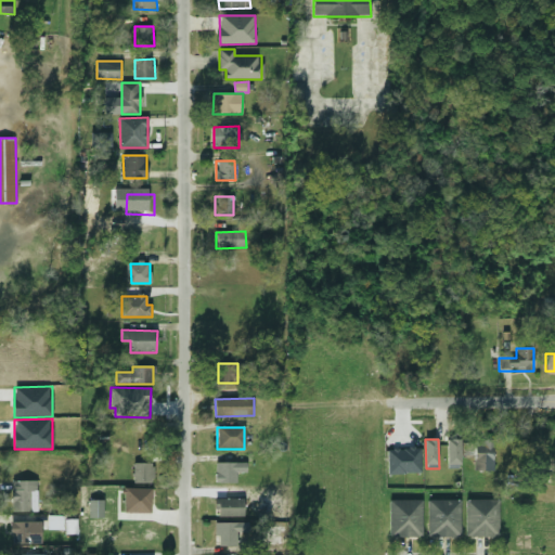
[(462,439),(449,439),(448,467),(461,468),(462,439)]
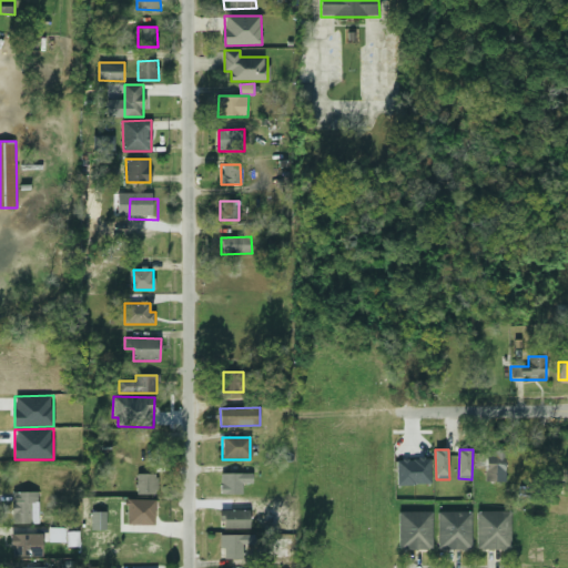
[(505,482),(505,450),(485,450),(485,482),(505,482)]
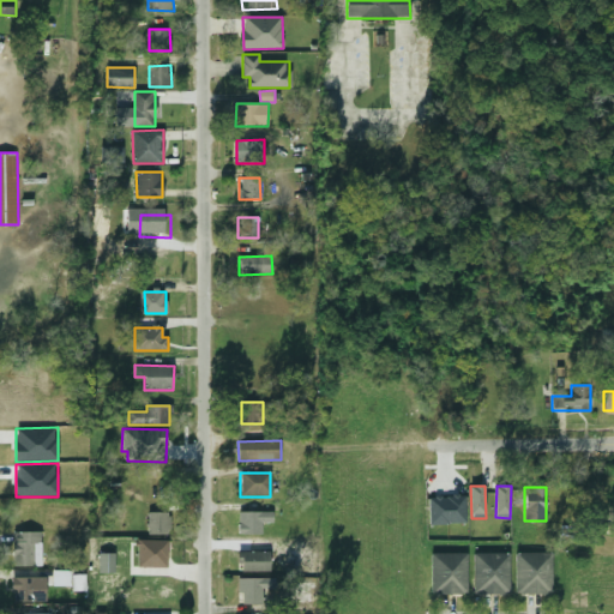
[(429,524),(468,524),(467,495),(429,497),(429,524)]
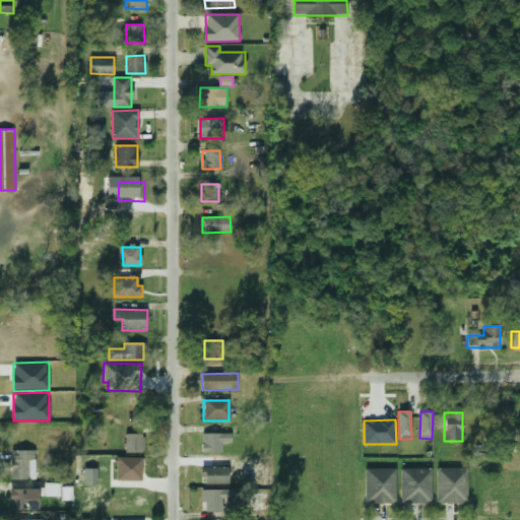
[(123,453),(143,453),(143,434),(123,434),(123,453)]
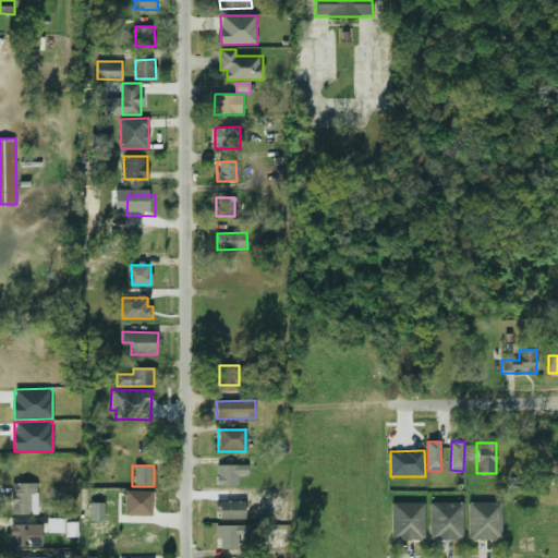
[(216,485),(244,485),(244,465),(216,465),(216,485)]
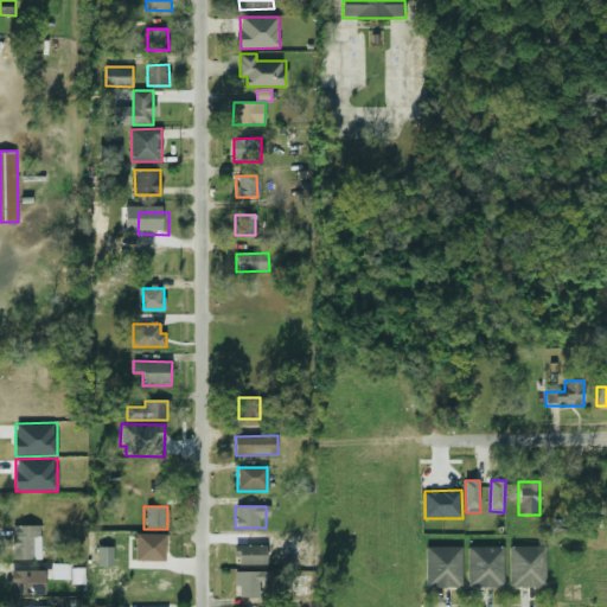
[(39,526),(11,526),(11,560),(39,560),(39,526)]
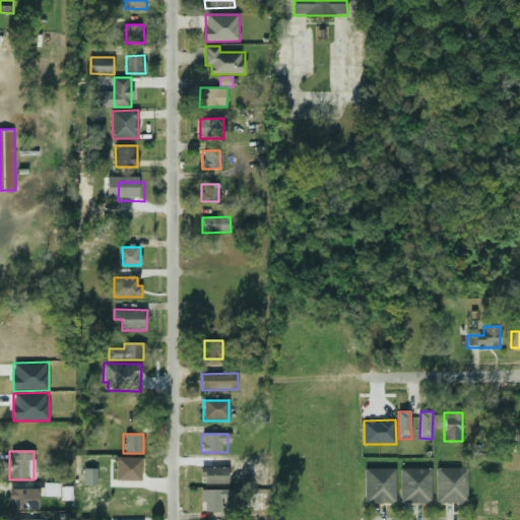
[(122,474),(142,474),(142,458),(122,458),(122,474)]
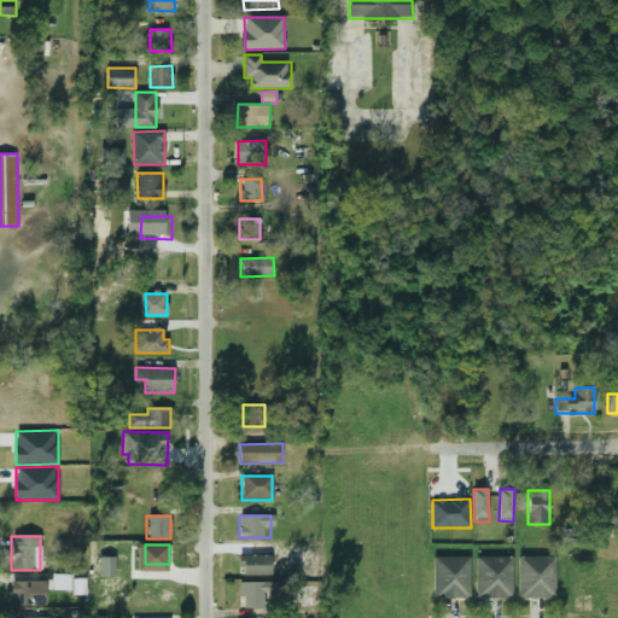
[(270,555),(238,555),(238,576),(270,576),(270,555)]
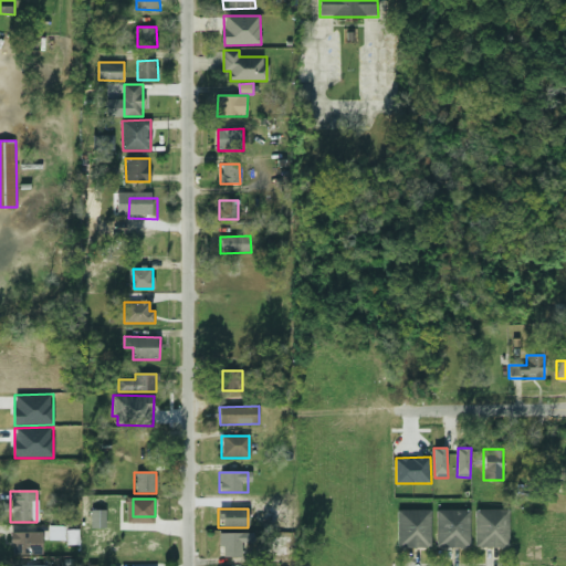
[(105,510),(91,511),(92,528),(106,528),(105,510)]
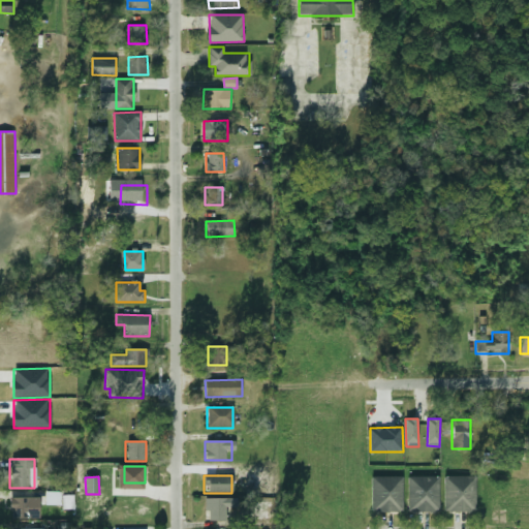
[(370,511),(401,511),(401,477),(370,477),(370,511)]
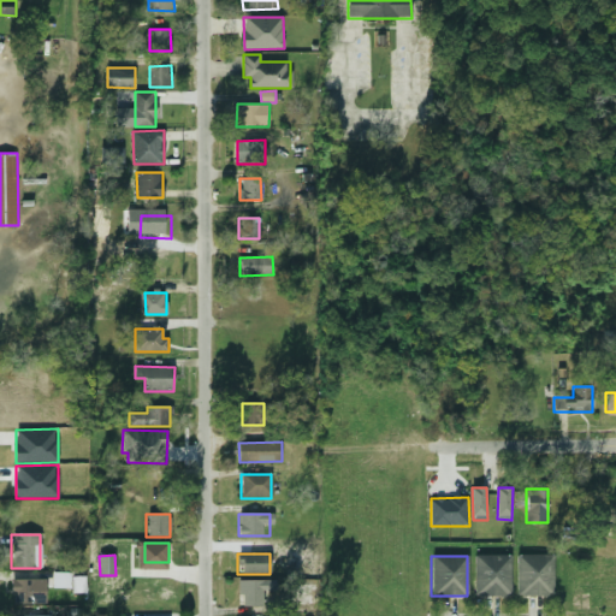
[(474,596),(510,596),(510,556),(474,556),(474,596)]
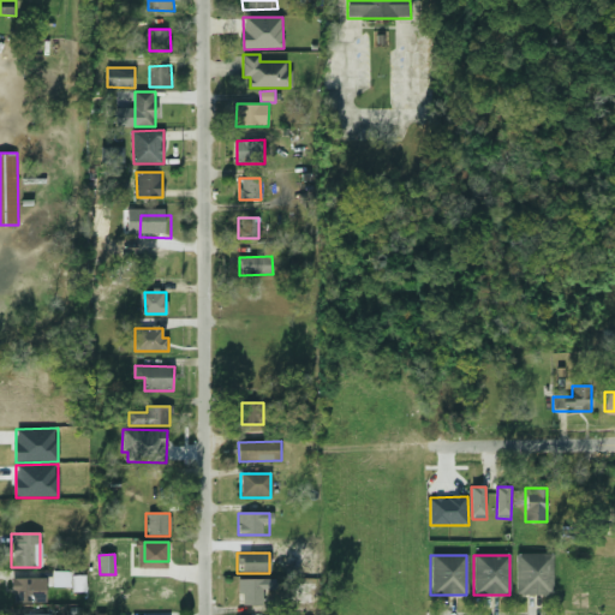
[(515,595),(551,595),(551,555),(515,555),(515,595)]
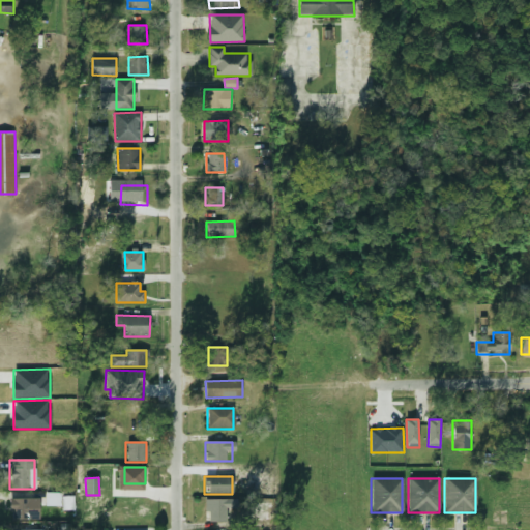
[(75,496),(62,496),(62,510),(75,510),(75,496)]
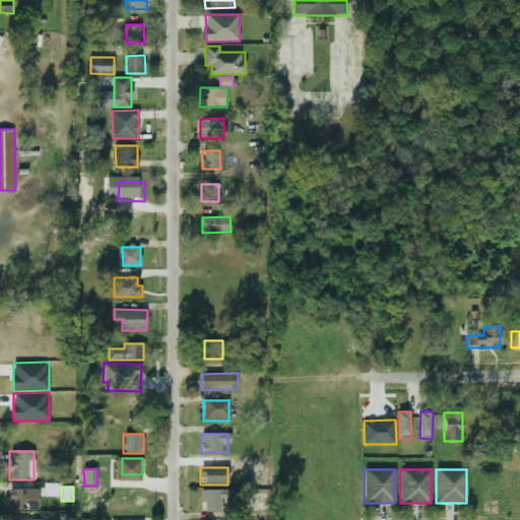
[(28,510),(28,490),(8,490),(8,510),(28,510)]
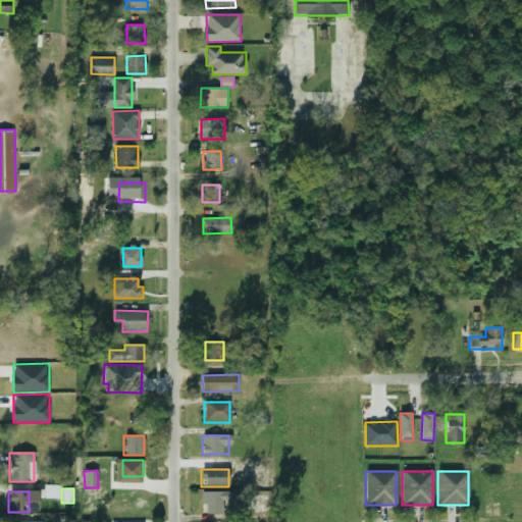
[(223,492),(202,492),(202,515),(223,515),(223,492)]
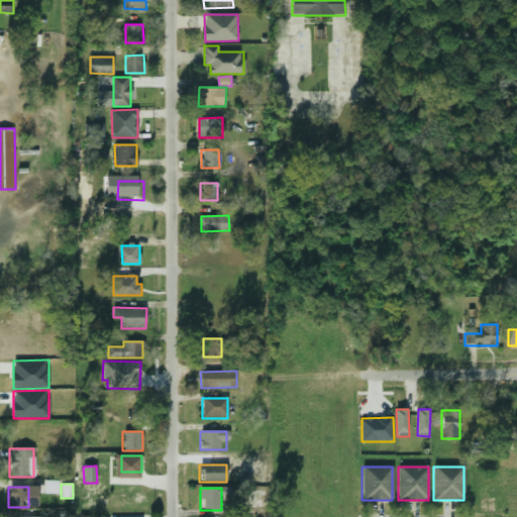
[(266,490),(239,490),(239,508),(266,508),(266,490)]
